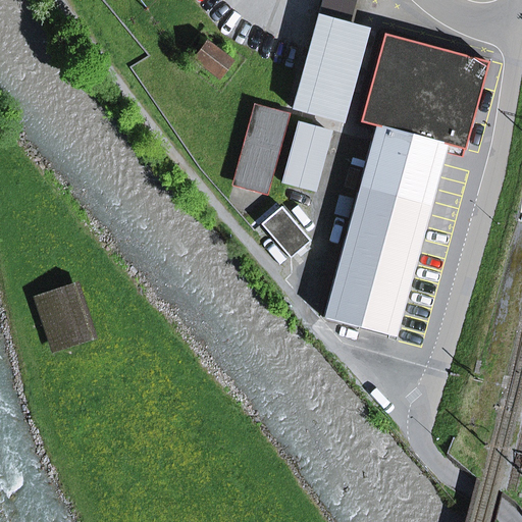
[(356,25),(317,15),(292,109),(330,119),(356,25)]
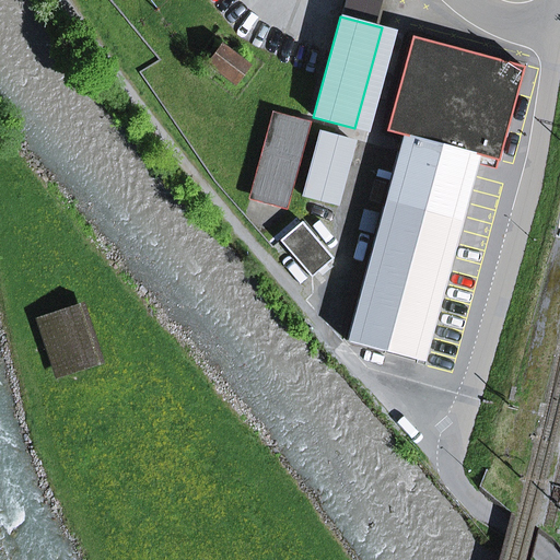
[(401,136),(347,341),(423,362),(476,165),(478,156),(498,162),(523,67),(410,36),(385,131),(401,136)]
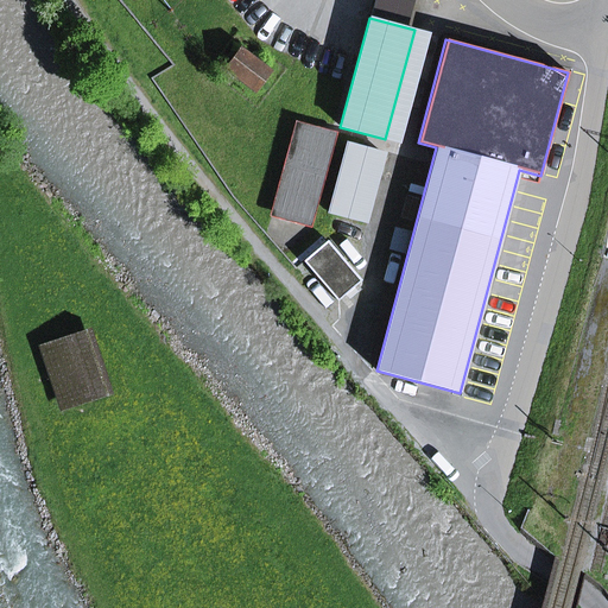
[(226,69),(254,92),(268,73),(240,50),(226,69)]
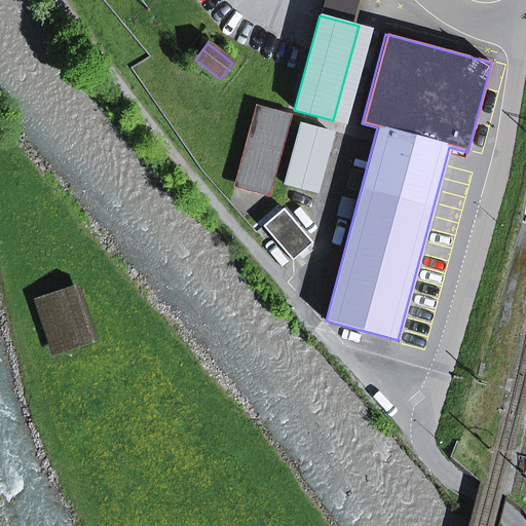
[(256,110),(235,183),(266,191),(286,118),(256,110)]
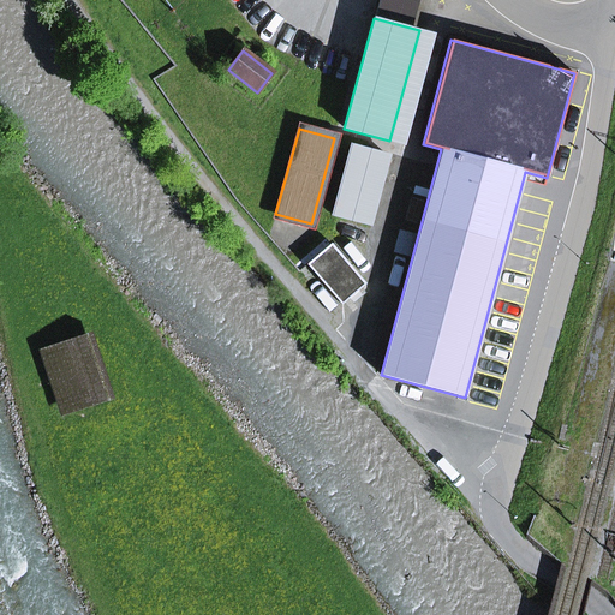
[(330,215),(366,225),(386,154),(350,144),(330,215)]
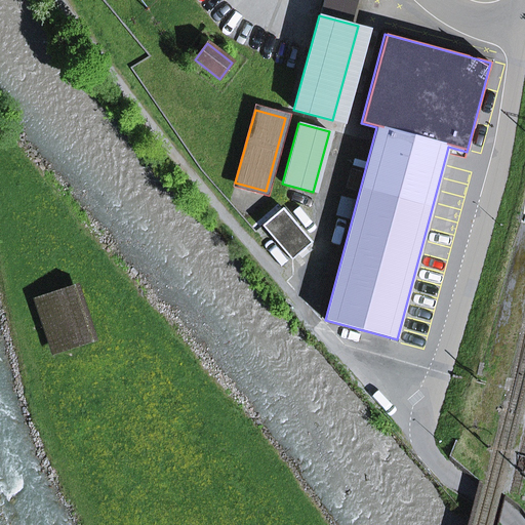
[(446,155),(465,159),(467,152),(448,147),(446,155)]
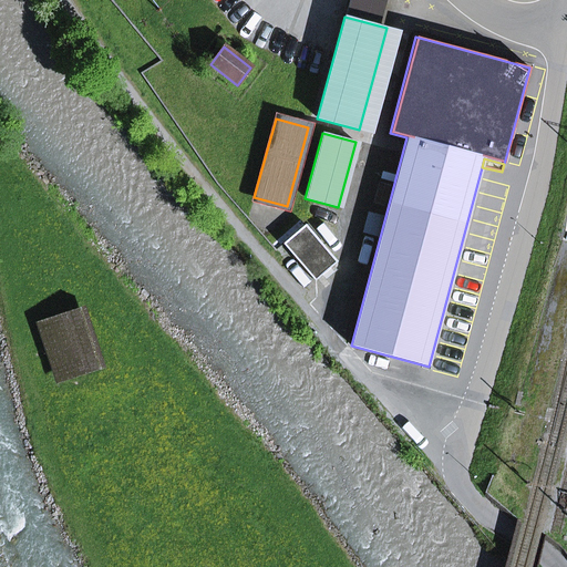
[(312,280),(334,261),(303,225),(281,244),(312,280)]
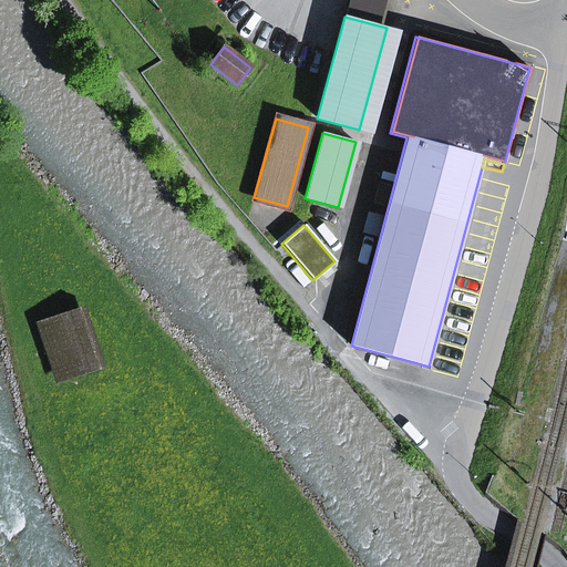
[(42,325),(60,378),(98,366),(80,312),(42,325)]
